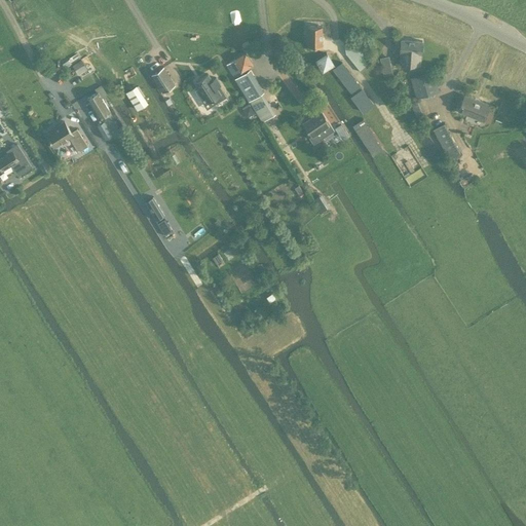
[(317,44),(322,44),(322,26),(307,26),(307,44),(310,44),(310,49),(317,49),(317,44)]
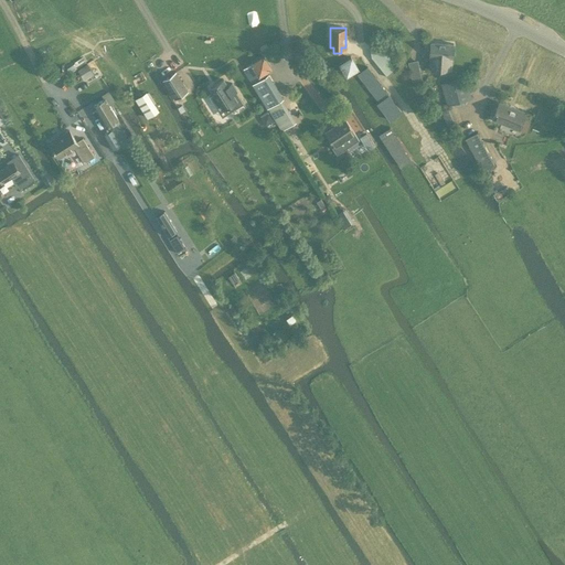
[(451,70),(454,44),(430,42),(429,54),(430,54),(428,67),(451,70)]
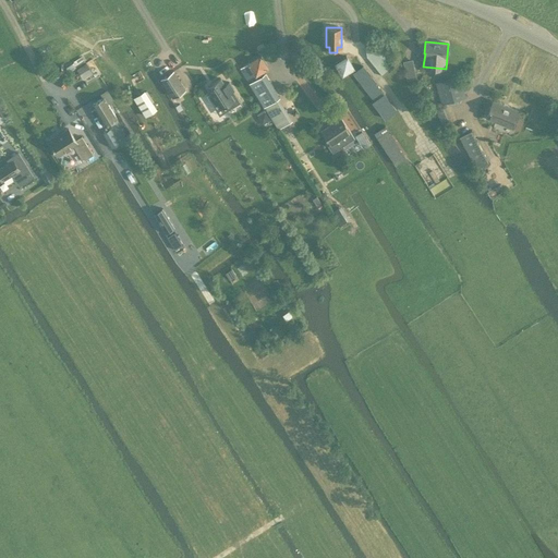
[(374,46),(365,46),(367,56),(381,74),(390,68),(383,58),(385,57),(377,48),(375,49),(374,46)]
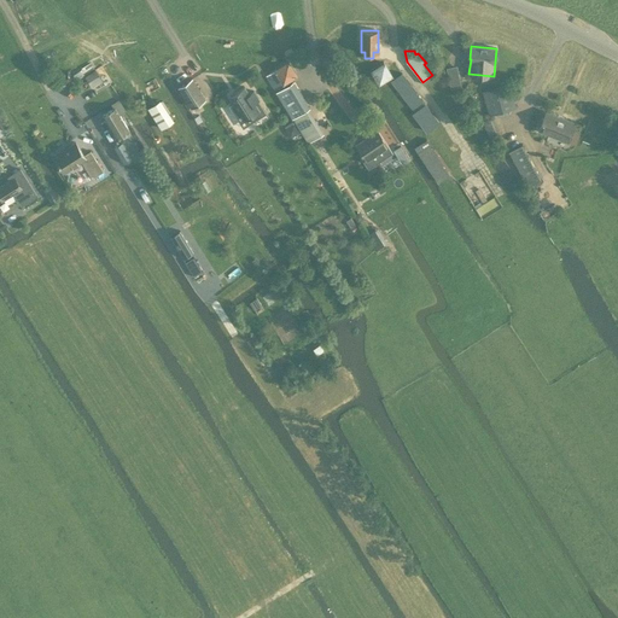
[(303,57),(268,77),(275,89),(302,74),(303,77),(313,73),(303,57)]
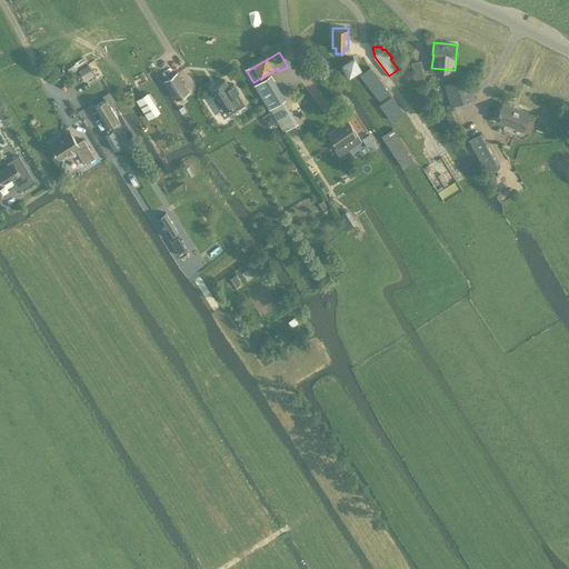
[(95,73),(88,63),(78,70),(85,80),(95,73)]
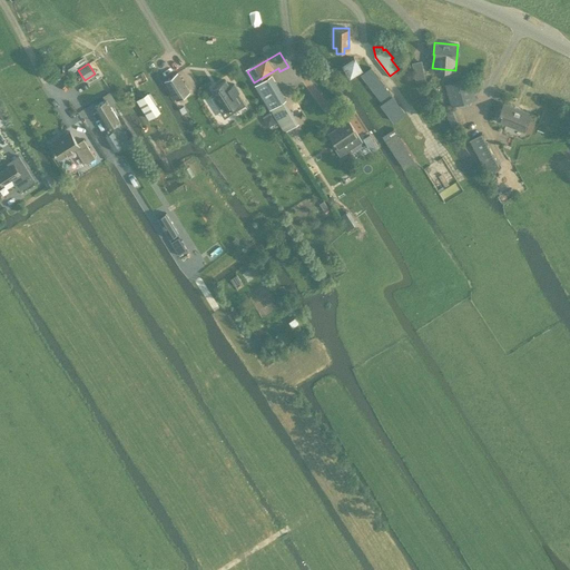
[(371,67),(361,75),(381,101),(379,102),(393,121),(405,111),(391,94),(371,67)]
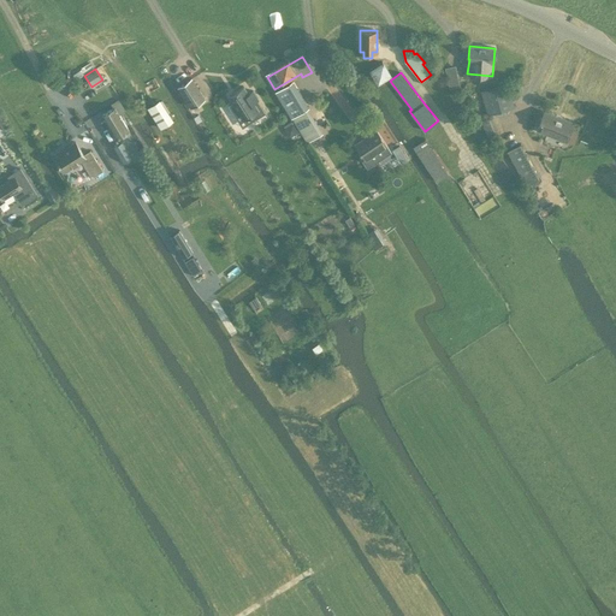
[(191,78),(178,87),(191,107),(205,98),(191,78)]
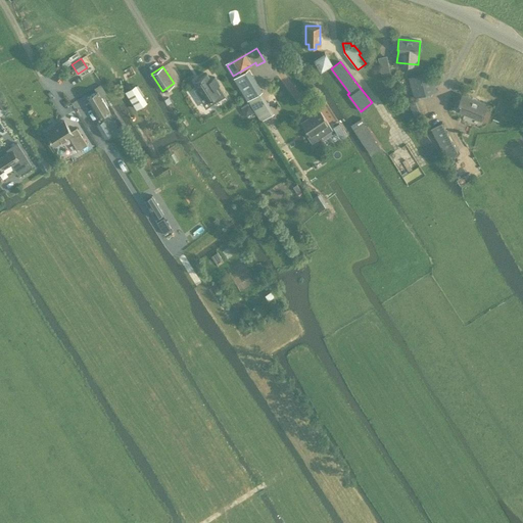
[(248,68),(233,78),(247,100),(262,92),(263,91),(248,68)]
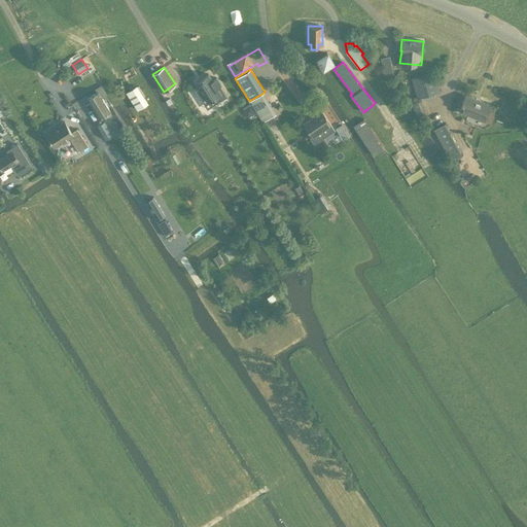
[(418,97),(440,92),(434,72),(413,78),(418,97)]
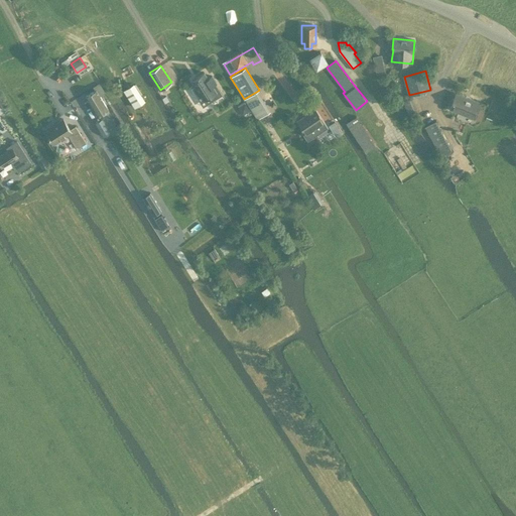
[(208,79),(204,73),(191,80),(196,86),(191,89),(196,96),(200,93),(204,100),(209,96),(212,101),(222,95),(215,84),(216,83),(212,76),(208,79)]
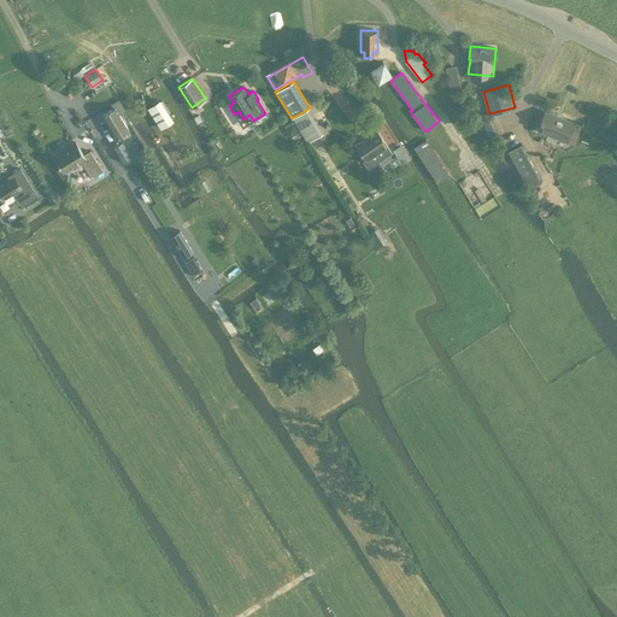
[(160,99),(147,107),(160,128),(174,119),(160,99)]
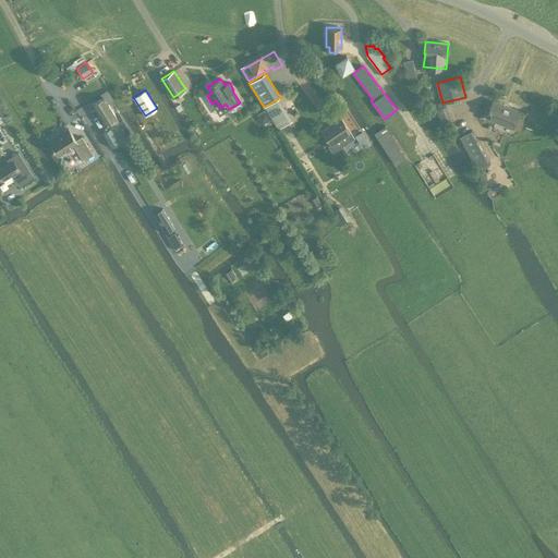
[(104,123),(116,117),(107,104),(113,100),(107,91),(100,94),(102,97),(93,104),(96,108),(92,111),(95,117),(98,114),(104,123)]
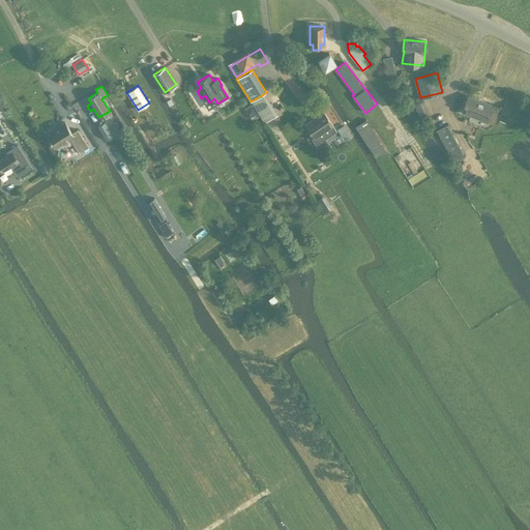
[(394,92),(389,95),(394,104),(400,101),(394,92)]
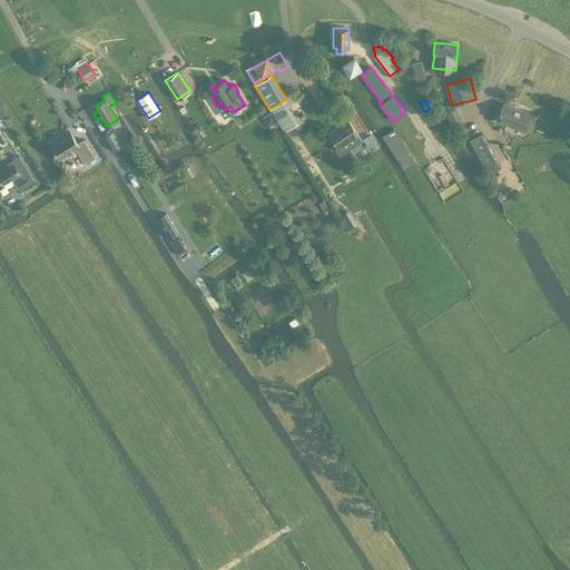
[(524,129),(530,114),(503,104),(498,119),(524,129)]
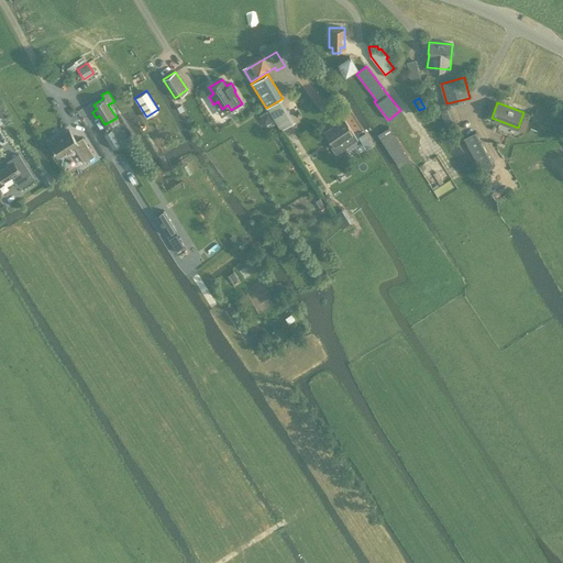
[(455,124),(449,106),(439,110),(445,128),(455,124)]
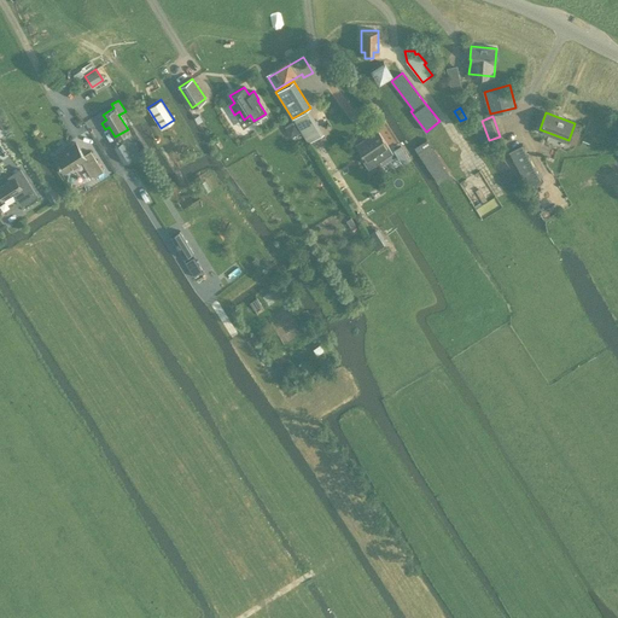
[(369,135),(356,144),(367,161),(363,162),(368,170),(392,153),(388,146),(375,128),(368,133),(369,135)]
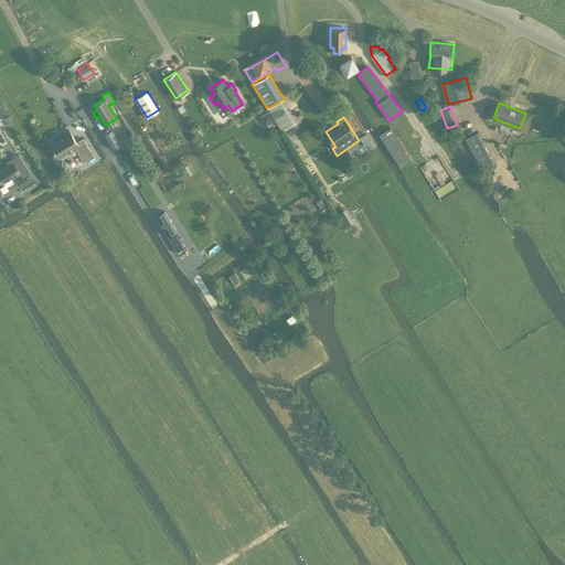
[(390,127),(379,135),(385,145),(396,137),(390,127)]
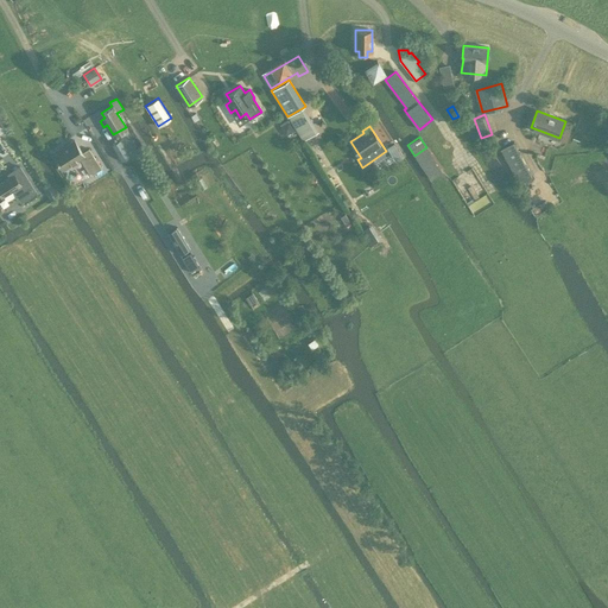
[(90,175),(101,168),(89,149),(82,152),(74,139),(54,152),(64,169),(81,159),(90,175)]
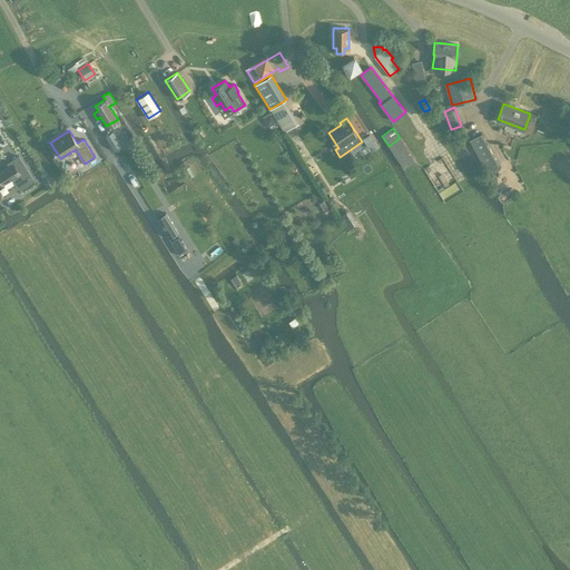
[(114,130),(105,136),(114,150),(118,148),(123,146),(114,130)]
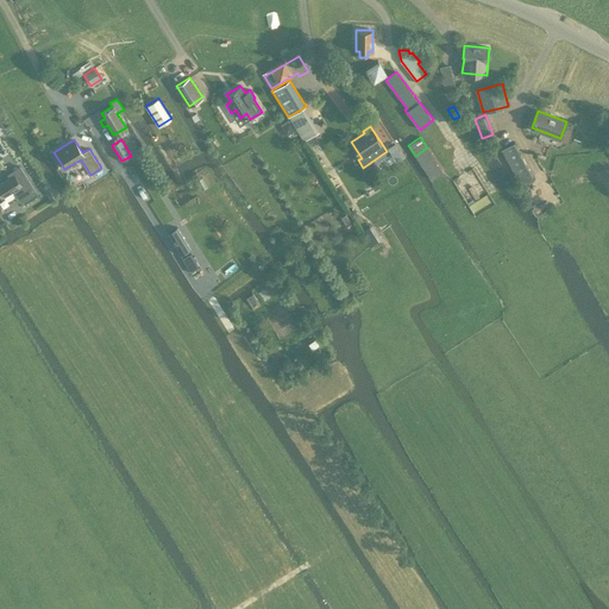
[(532,176),(514,143),(501,149),(519,183),(532,176)]
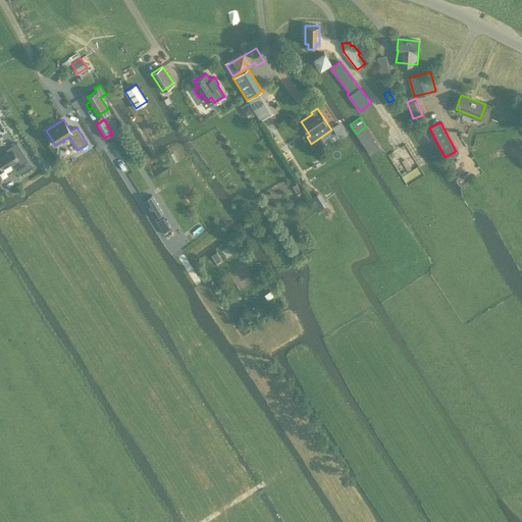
[(347,134),(340,124),(335,127),(343,137),(347,134)]
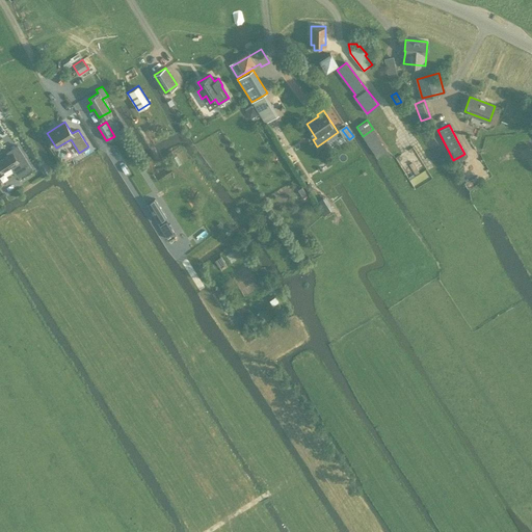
[(21,175),(31,168),(17,145),(5,152),(7,155),(0,159),(0,167),(2,171),(14,164),(21,175)]
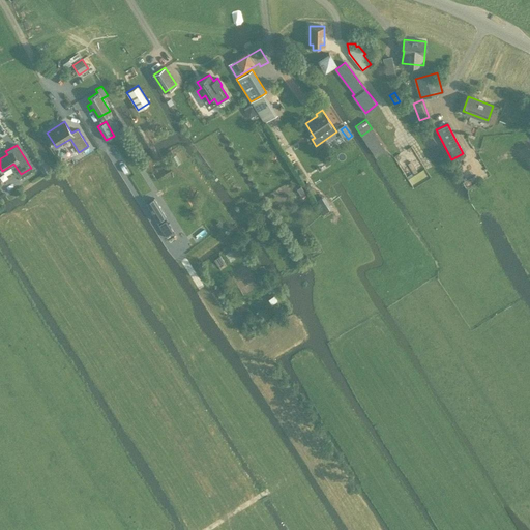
[(383,146),(373,152),(376,156),(386,150),(383,146)]
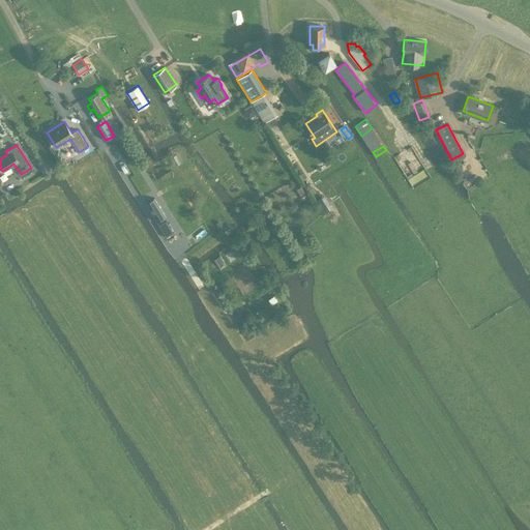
[(166,163),(163,157),(156,160),(159,167),(166,163)]
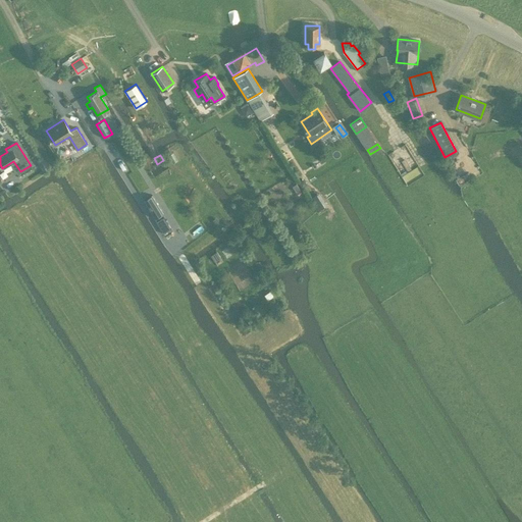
[(50,168),(44,158),(38,162),(43,172),(50,168)]
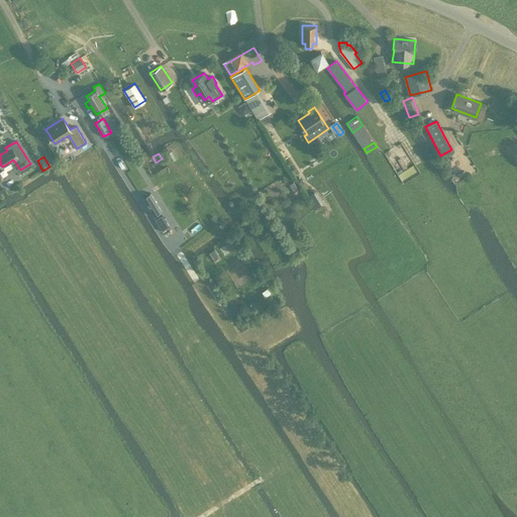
[(295,180),(299,186),(304,182),(301,177),(295,180)]
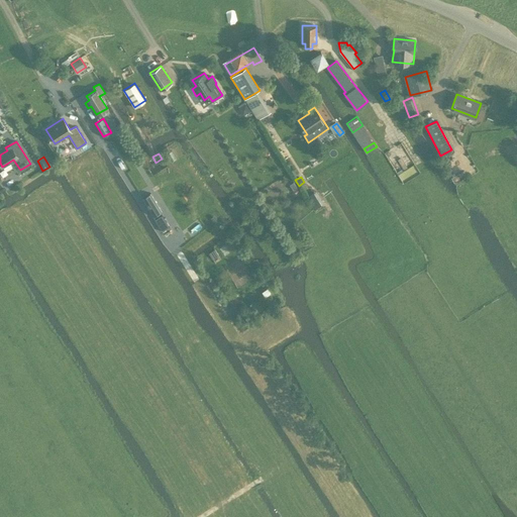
[(150,193),(141,198),(152,216),(161,211),(150,193)]
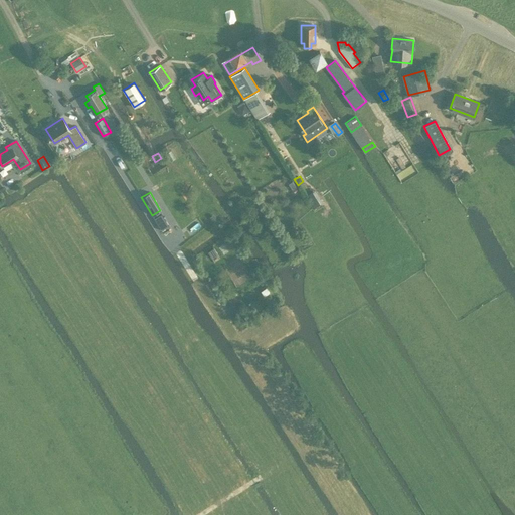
[(305,196),(312,208),(319,204),(320,204),(312,192),(305,196)]
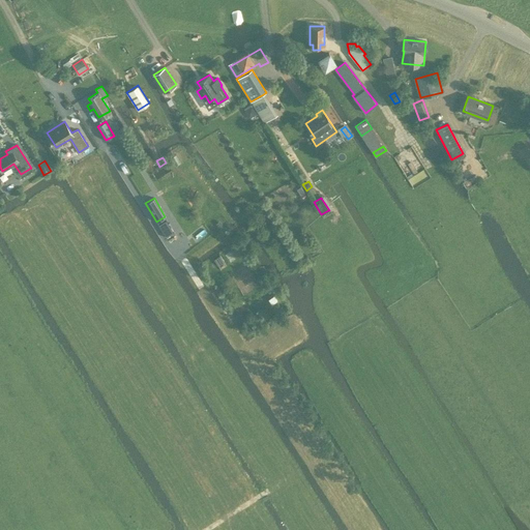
[(166,221),(158,225),(167,237),(173,233),(166,221)]
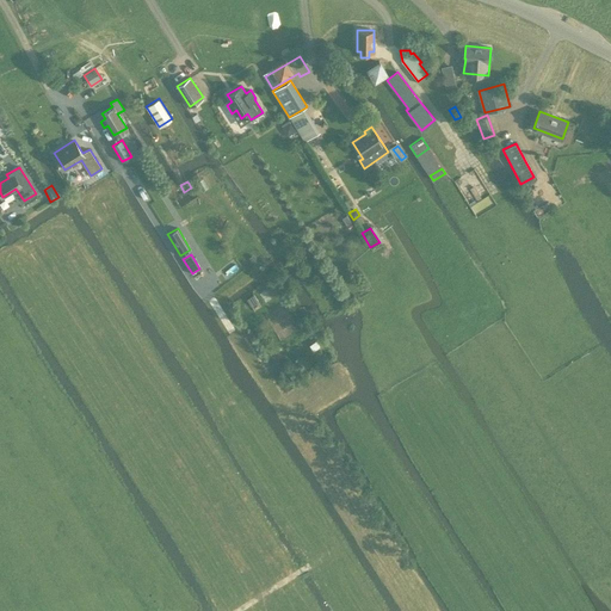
[(319,339),(309,345),(313,351),(322,345),(319,339)]
